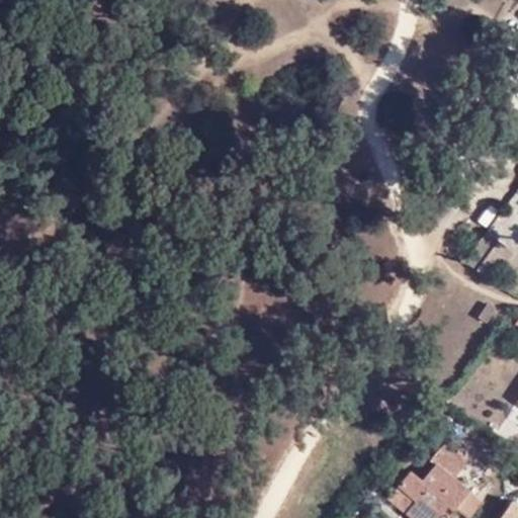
[(487,233),(464,263),(486,277),(508,252),(487,233)]
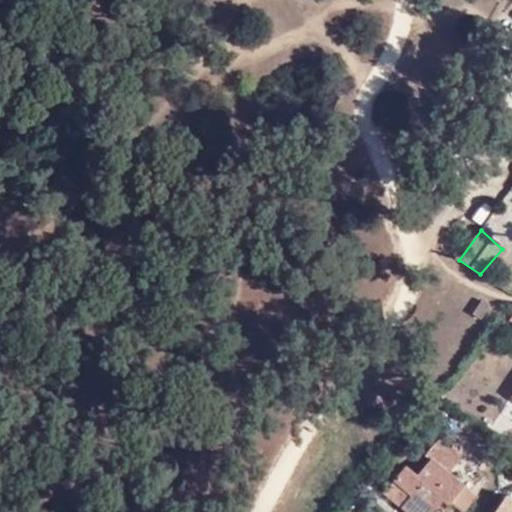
[(476,321),(486,308),(478,302),(468,315),(476,321)]
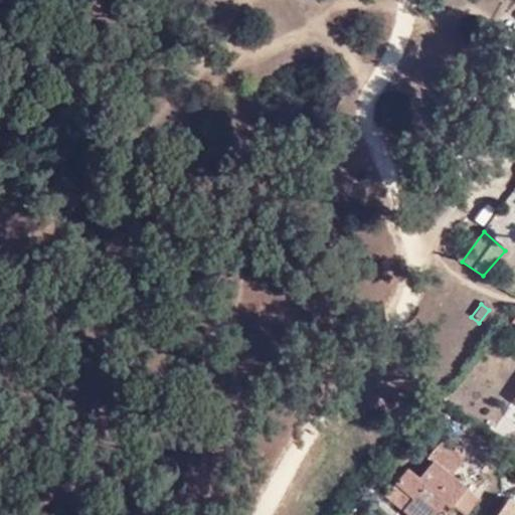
[(514,329),(514,311),(506,324),(514,329)]
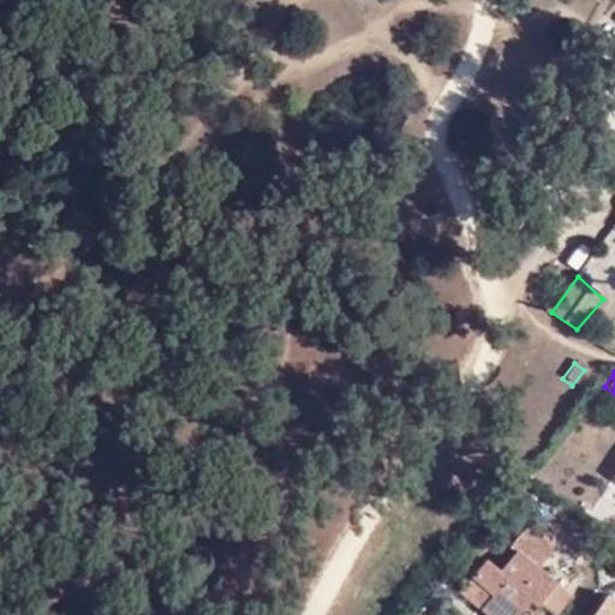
[(493,590),(479,607),(490,614),(512,614),(523,601),(533,609),(538,603),(550,613),(566,591),(532,567),(545,549),(518,527),(502,549),(512,557),(501,569),(487,559),(472,575),(493,590)]
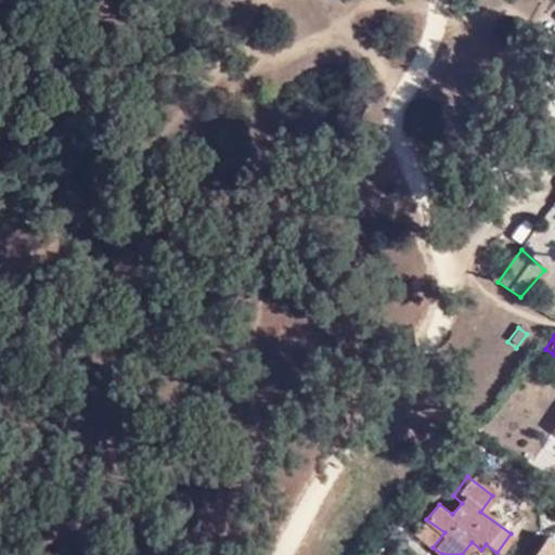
[(415,534),(433,547),(444,532),(426,519),(415,534)]
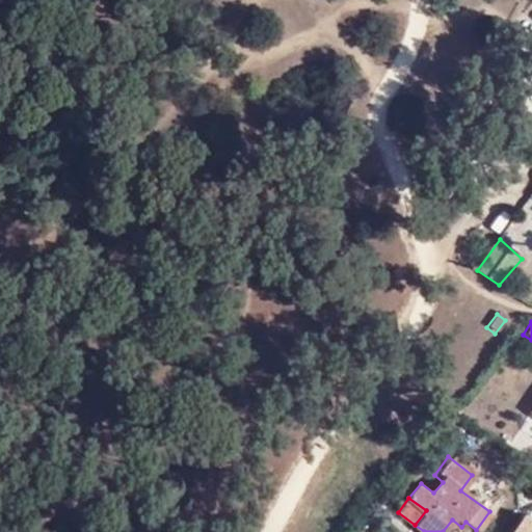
All buildings are outlined.
